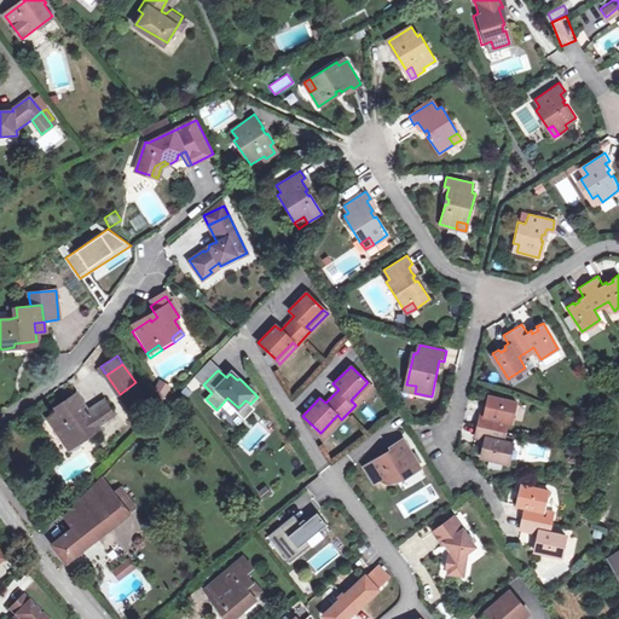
[(368,382),(351,400),(356,405),(372,387),(368,382)]
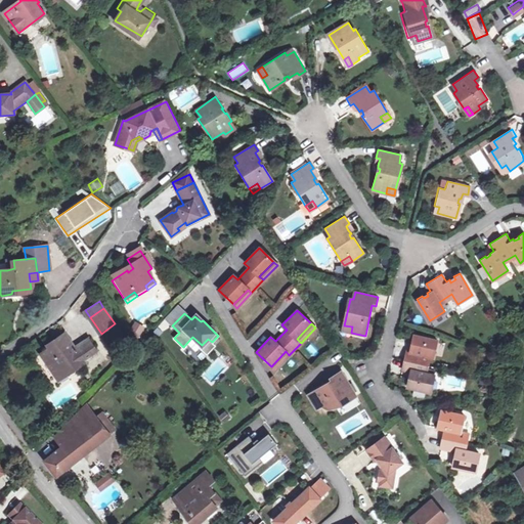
[(137,325),(134,332),(142,336),(145,330),(137,325)]
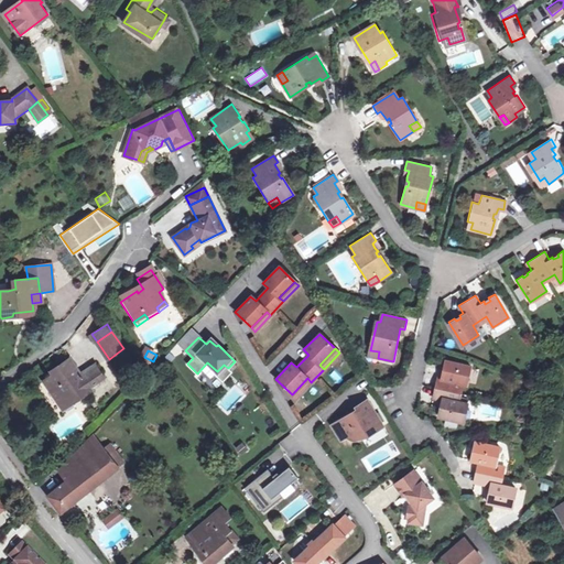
[(63,373),(74,366),(69,359),(58,367),(63,373)]
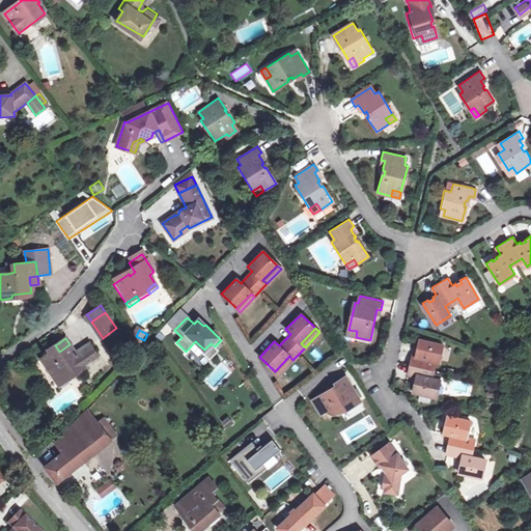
[(417,388),(414,388),(413,394),(437,399),(440,382),(430,379),(434,360),(439,361),(443,344),(419,339),(418,344),(420,345),(419,350),(417,350),(415,356),(411,355),(407,373),(417,375),(415,383),(418,384),(417,388)]
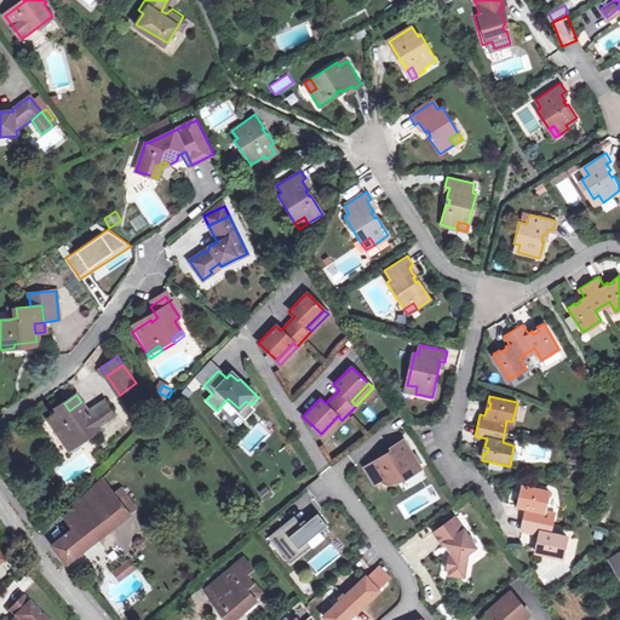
[(65,442),(67,441),(75,436),(80,445),(92,435),(91,432),(115,415),(104,401),(87,412),(81,402),(69,411),(64,403),(55,409),(57,413),(49,419),(65,442)]
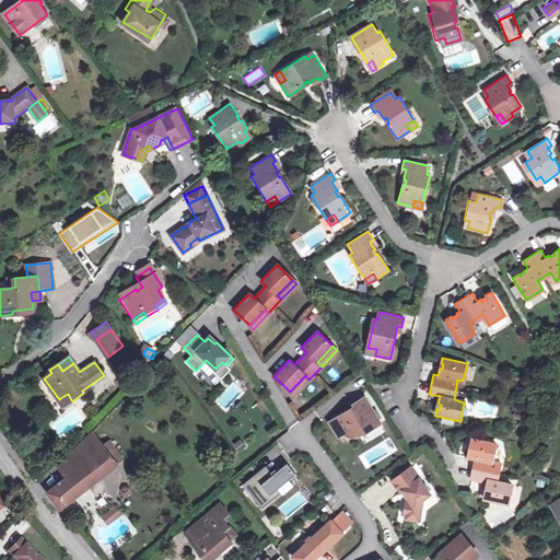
[(305,375),(290,392),(293,396),(308,380),(305,375)]
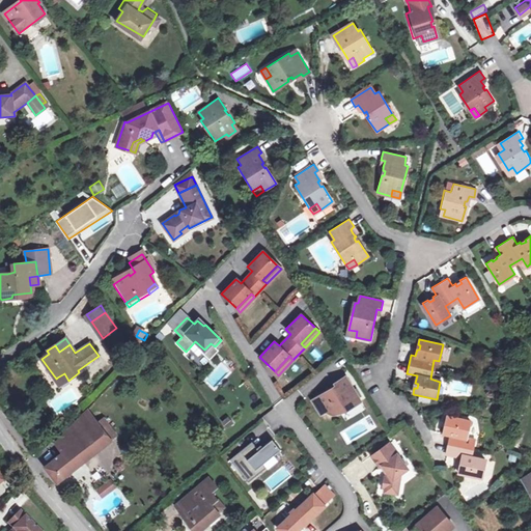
[(203,380),(213,389),(229,371),(221,362),(203,380)]
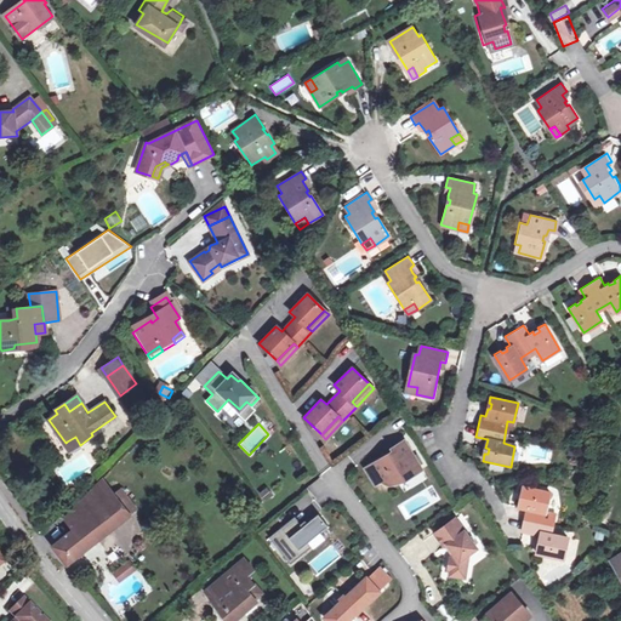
[(75,437),(67,442),(73,450),(80,445),(75,437)]
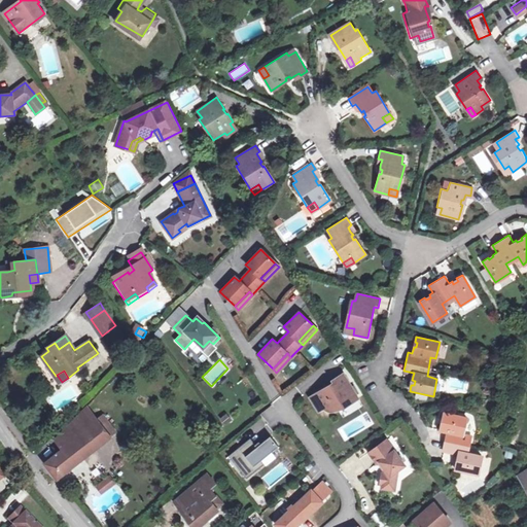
[(326,386),(316,392),(324,407),(326,408),(327,409),(329,410),(331,410),(334,409),(342,403),(344,406),(358,397),(344,373),(332,380),(335,383),(327,387),(326,386)]
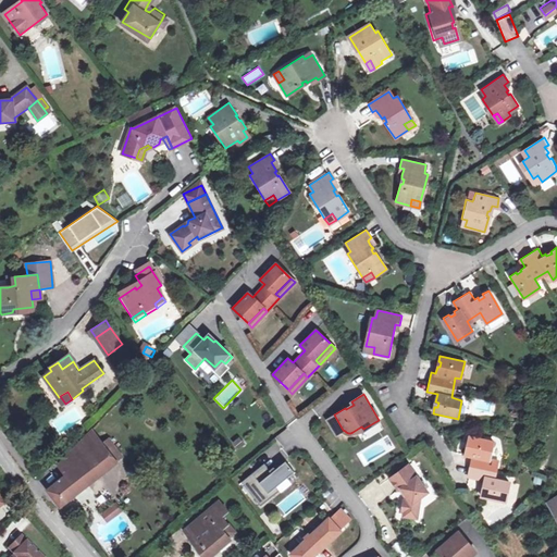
[(343,430),(334,415),(327,419),(336,434),(343,430)]
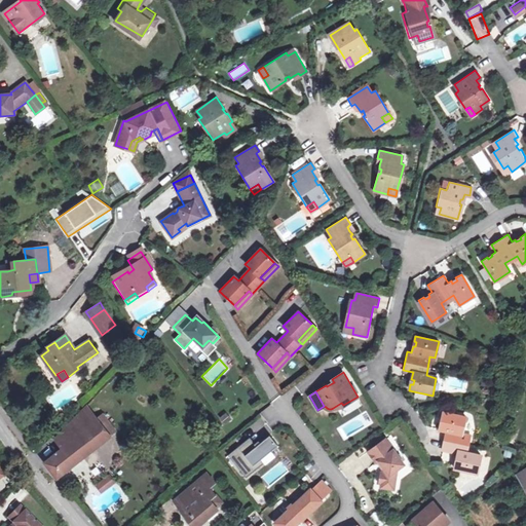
[(109,424),(104,417),(101,413),(96,417),(86,406),(54,439),(62,448),(46,462),(58,478),(110,436),(105,428),(109,424)]
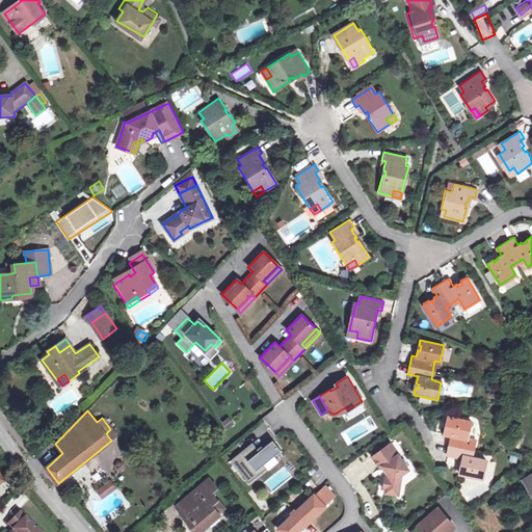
[(220,421),(227,429),(234,424),(228,416),(220,421)]
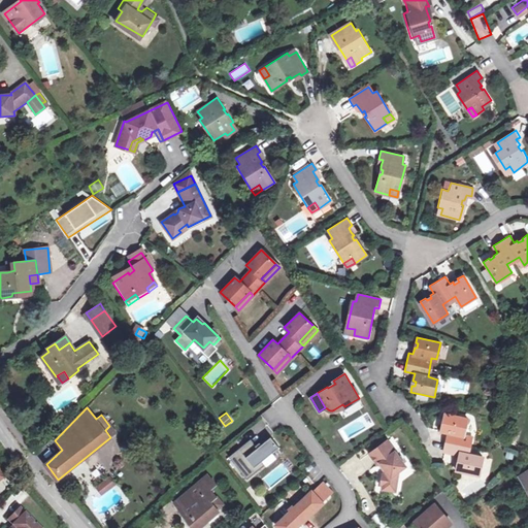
[(461,465),(459,464),(458,470),(482,475),(485,459),(469,455),(472,437),(466,435),(470,418),(447,414),(446,419),(448,419),(447,424),(444,424),(442,430),(450,432),(446,450),(461,453),(460,460),(462,460),(461,465)]
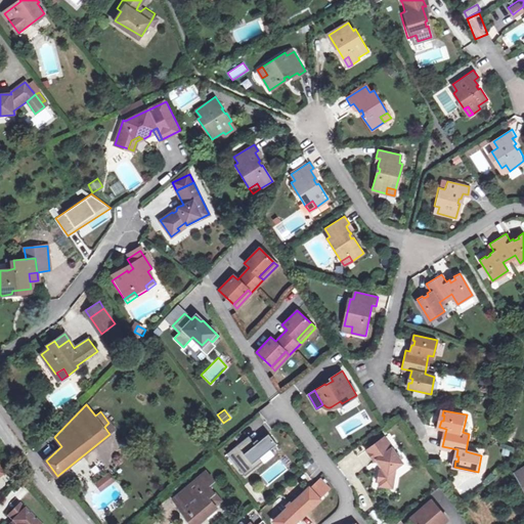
[(243,440),(227,452),(246,475),(263,461),(260,457),(277,443),(269,433),(259,441),(257,439),(253,442),(255,444),(250,448),(243,440)]
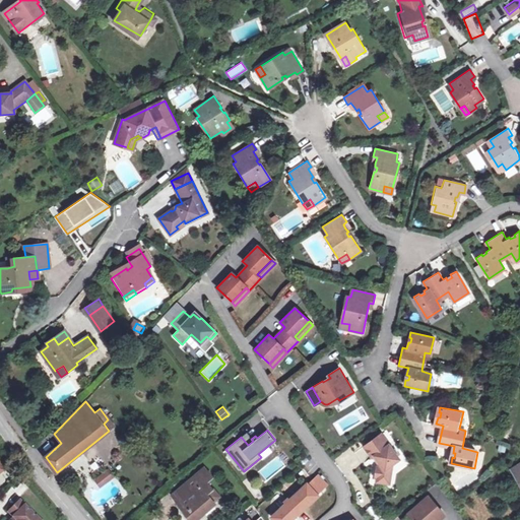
[(246,433),(241,437),(248,445),(253,441),(246,433)]
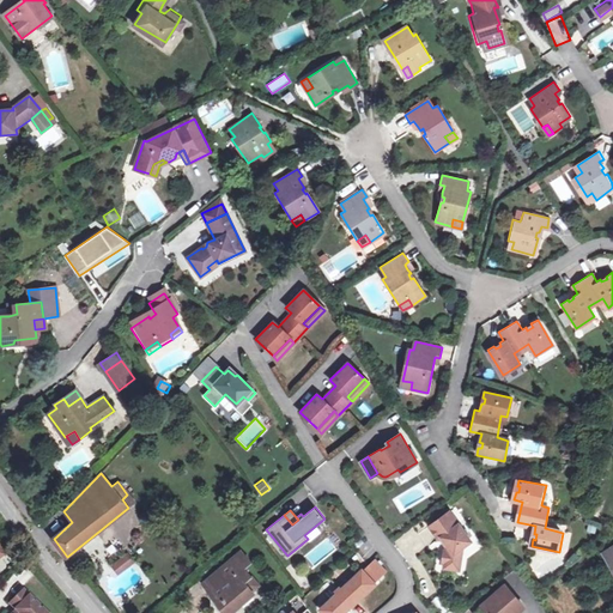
[(442,562),(444,562),(460,564),(462,546),(471,540),(449,510),(429,525),(438,538),(442,535),(449,545),(447,546),(447,550),(444,550),(442,562)]
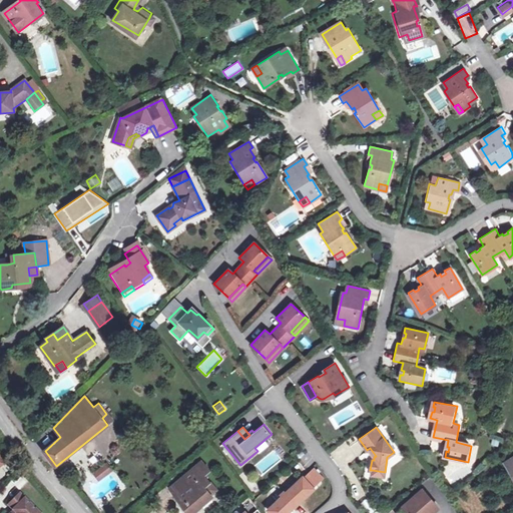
[(40,446),(51,440),(49,435),(37,442),(40,446)]
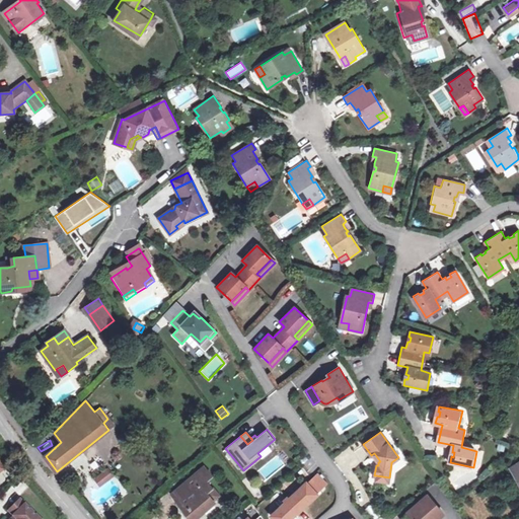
[(518,483),(518,461),(510,468),(518,483)]
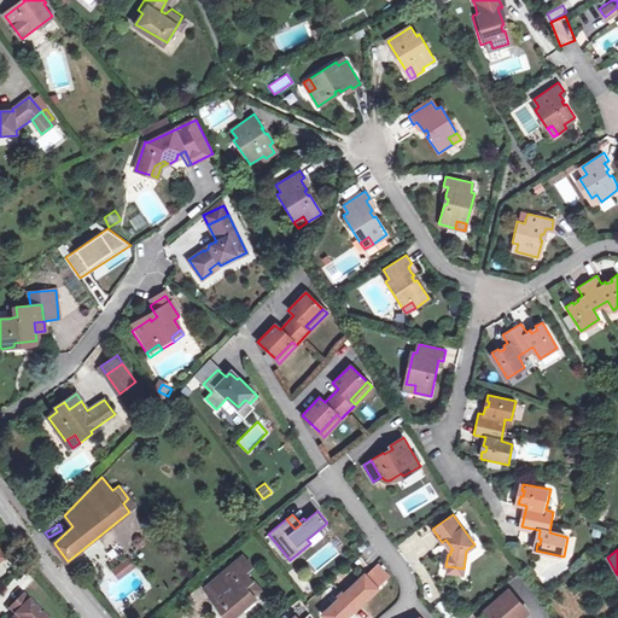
[(128,555),(110,569),(118,579),(135,566),(128,555)]
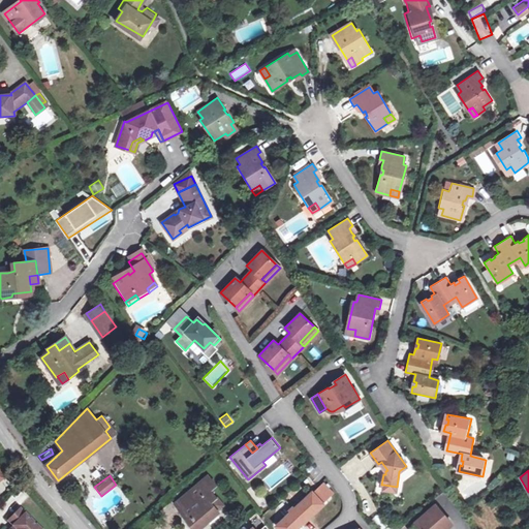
[(209,477),(203,481),(210,490),(215,485),(209,477)]
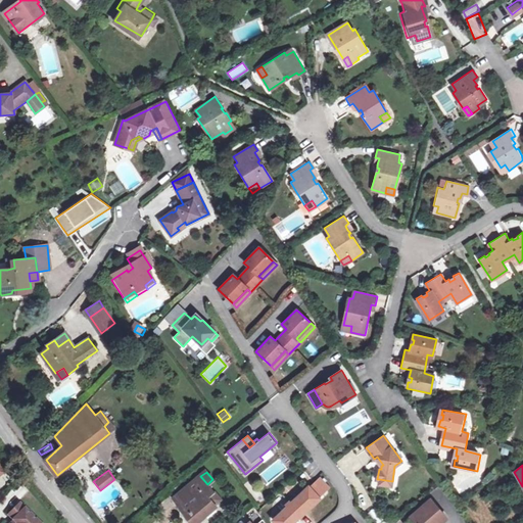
[(207,484),(200,476),(173,500),(180,508),(184,504),(190,511),(185,515),(191,522),(194,522),(216,506),(207,496),(214,492),(207,484)]
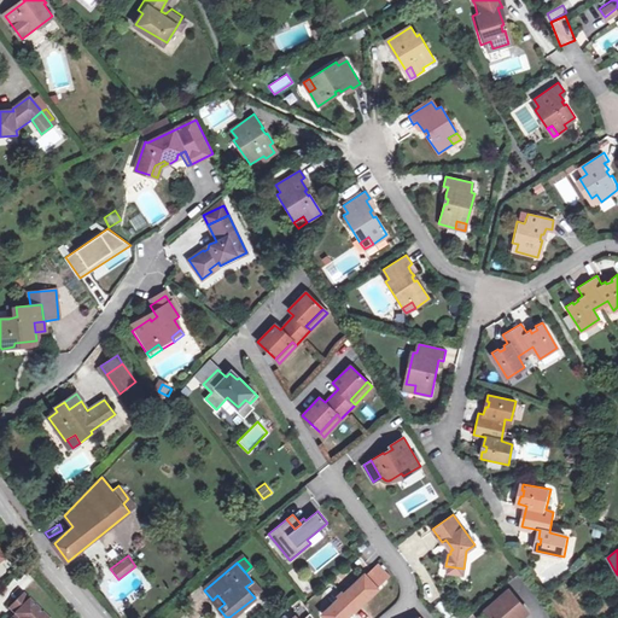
[(363,576),(375,588),(385,579),(378,573),(372,567),(363,576)]
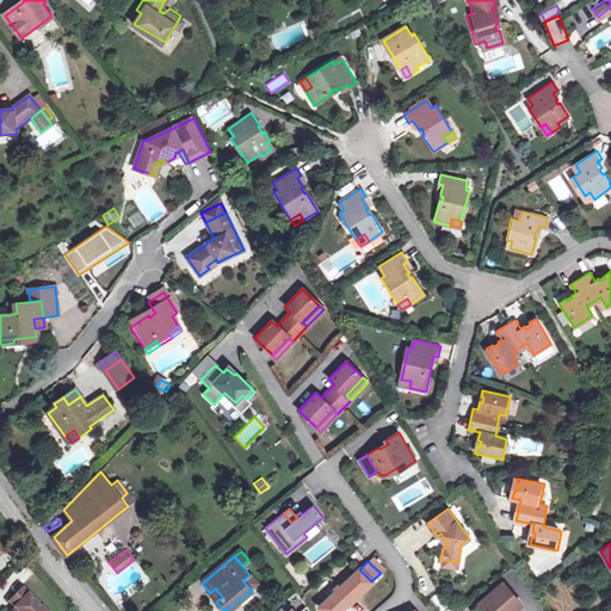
[(322,610),(340,610),(371,581),(359,569),(329,597),(319,608),(322,610)]
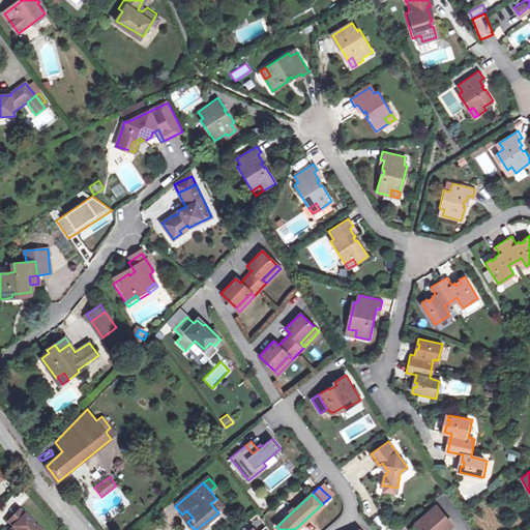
[(210,503),(218,512),(224,507),(216,499),(210,503)]
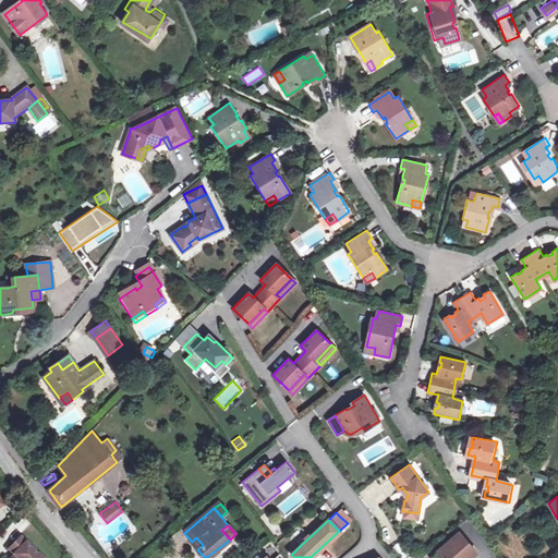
[(470,557),(476,553),(459,533),(431,557),(470,557)]
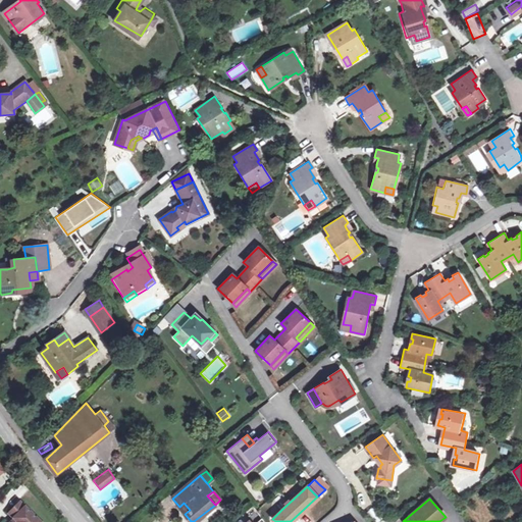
[(15,519),(16,520),(14,521),(40,521),(21,502),(10,513),(15,519)]
